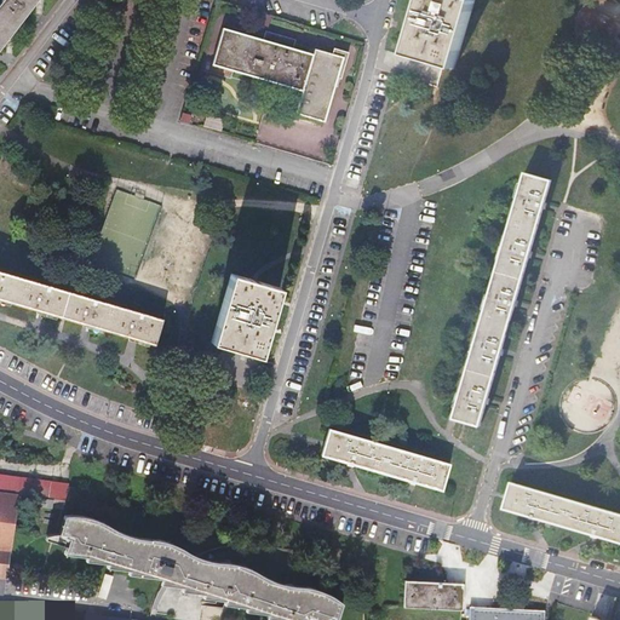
[(0,50),(32,9),(38,0),(4,0),(0,5),(0,50)]
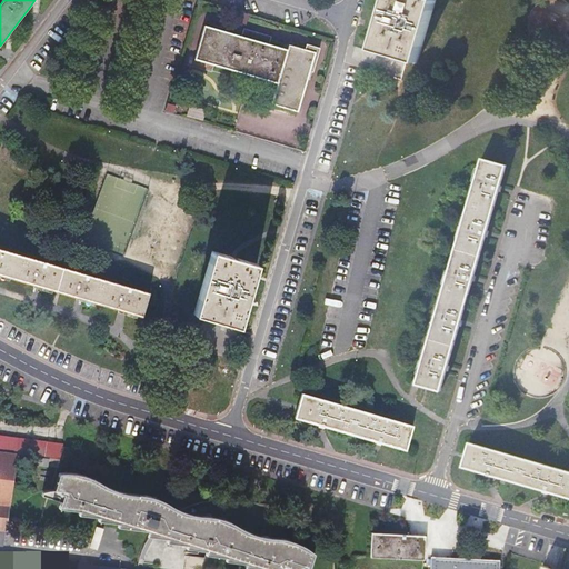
[(380,0),(362,61),(405,73),(409,57),(420,60),(437,0),(435,0),(380,0)]
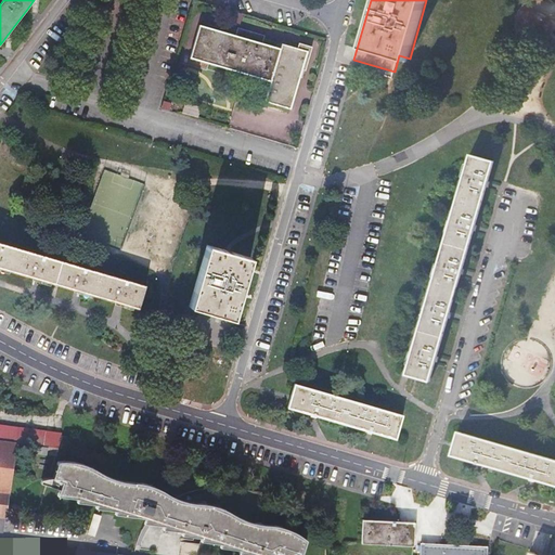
[(305,71),(312,47),(298,42),(297,48),(282,43),(280,49),(198,25),(189,57),(270,81),(265,101),(289,108),(301,69),(305,71)]
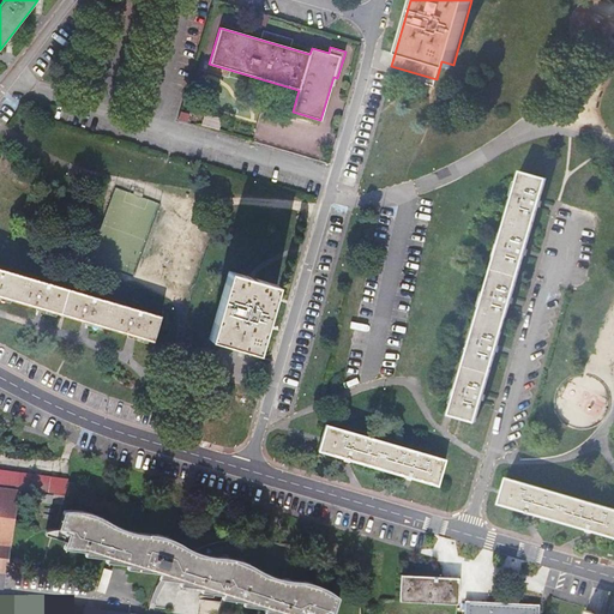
[(190,114),(180,112),(178,120),(187,122),(190,114)]
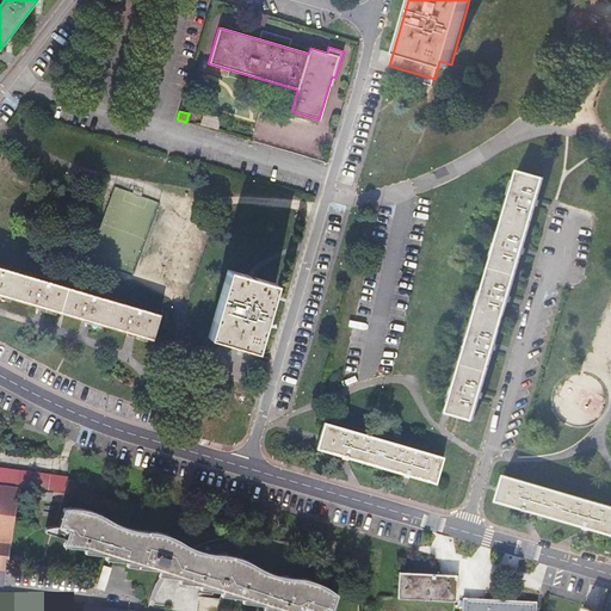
[(538,202),(537,201),(543,180),(518,173),(448,414),(473,421),(479,400),(480,400),(481,397),(482,395),(481,394),(493,352),(494,352),(495,349),(495,346),(507,304),(508,303),(508,301),(510,298),(510,297),(522,257),(522,255),(523,252),(524,251),(523,250),(535,208),(536,208),(537,204),(538,202)]
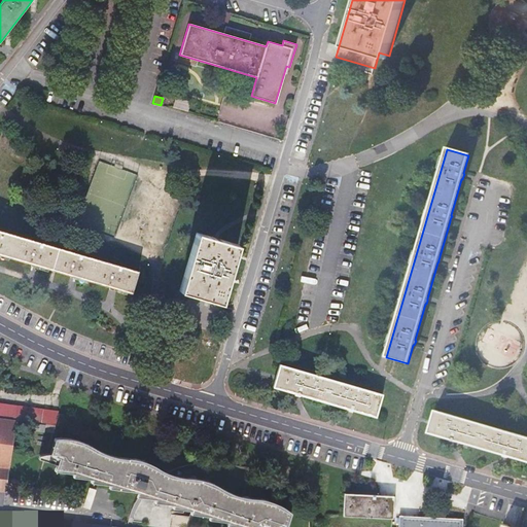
[(524,179),(526,169),(526,165),(516,162),(512,176),(524,179)]
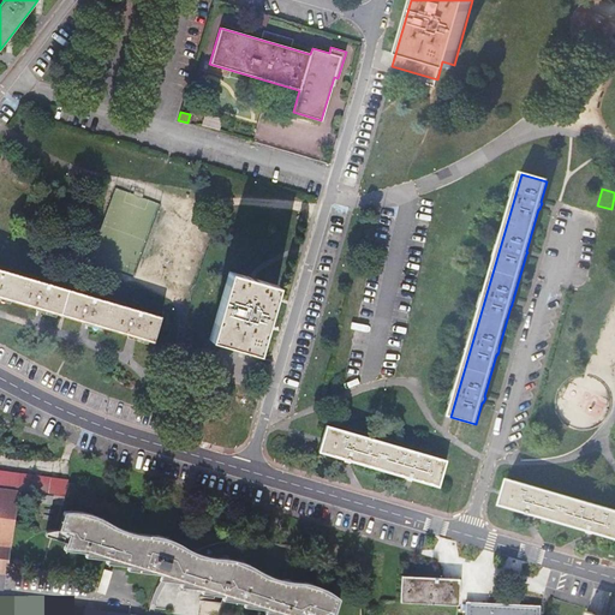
[(0,270),(0,298),(43,311),(88,324),(137,339),(151,344),(159,317),(0,270)]
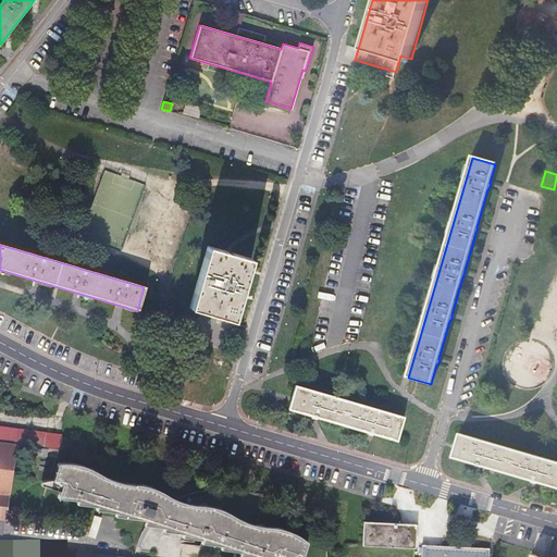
[(232,318),(249,260),(207,247),(189,305),(232,318)]
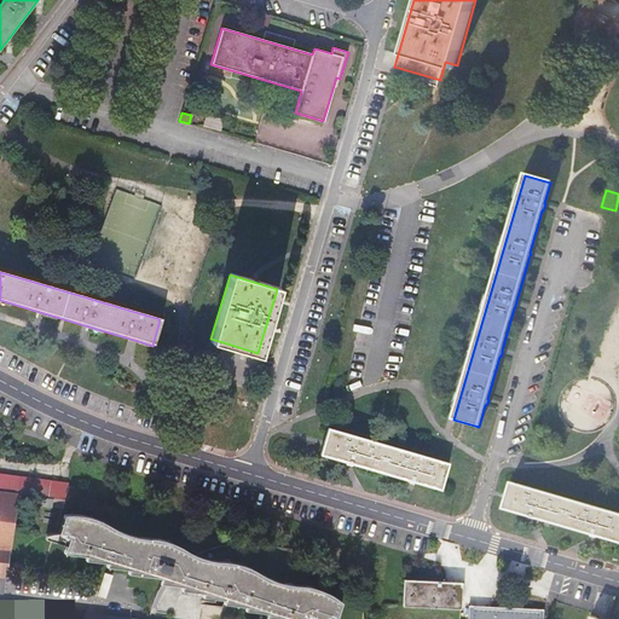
[(241,391),(239,398),(255,403),(256,395),(241,391)]
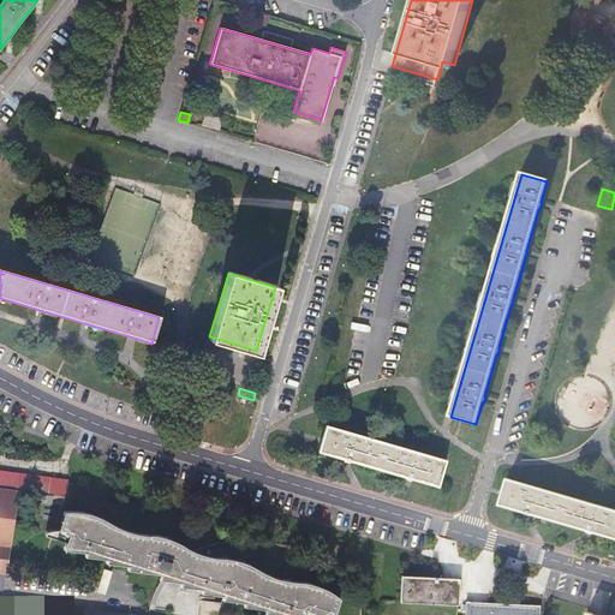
[(245,433),(248,416),(232,413),(230,431),(245,433)]
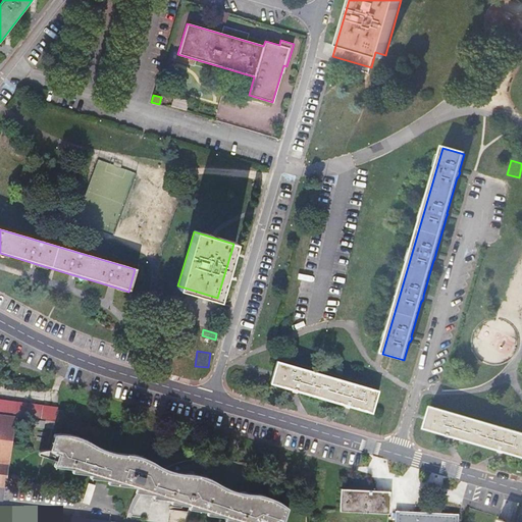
[(377,393),(277,363),(271,384),(293,390),(293,392),(298,393),(299,393),(345,406),(345,407),(348,408),(351,408),(372,414),(377,393)]
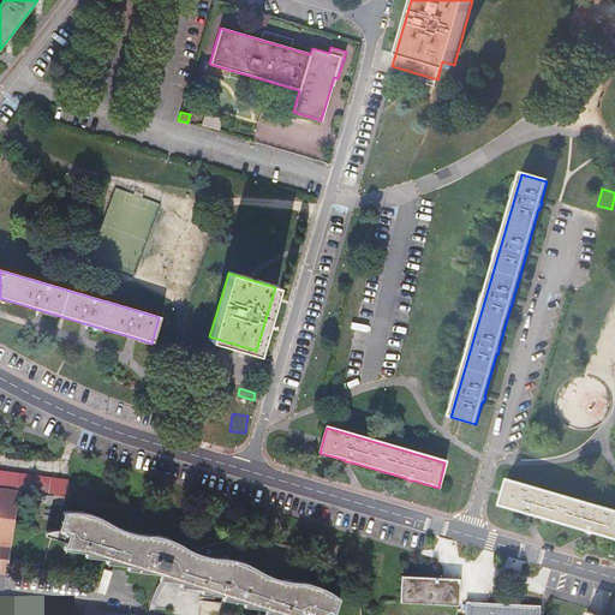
[(0,470),(0,485),(17,489),(61,495),(66,479),(0,470)]
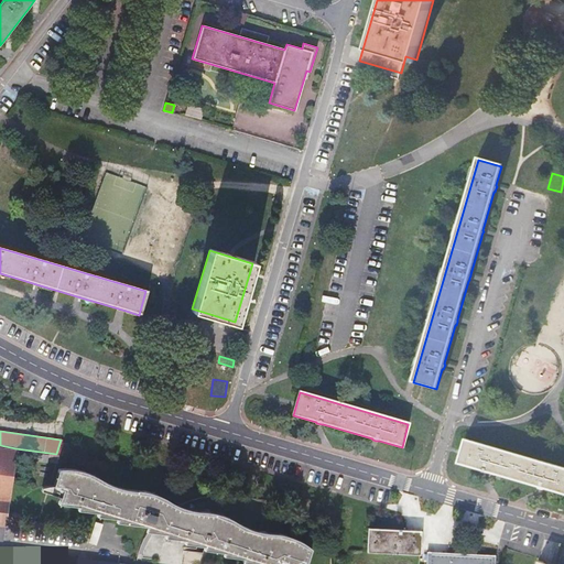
[(563,468),(464,441),(458,464),(481,470),(483,472),(485,472),(487,473),(488,473),(542,488),(563,495),(563,468)]
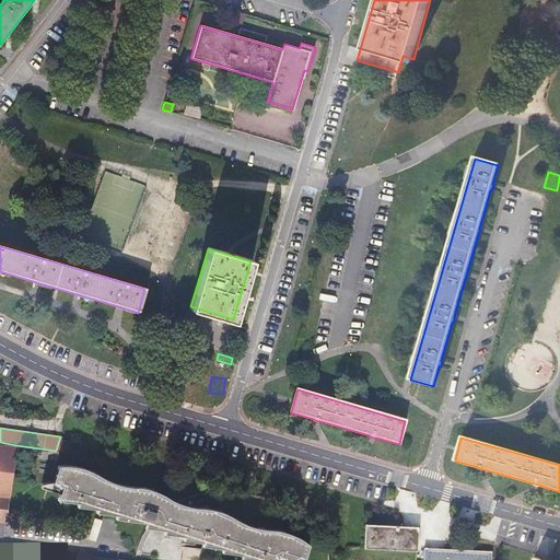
[(0,534),(3,535),(15,445),(0,442),(0,534)]
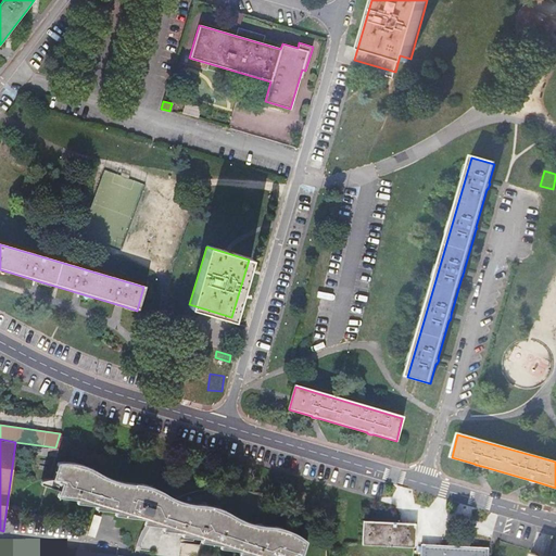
[(58,459),(50,483),(60,487),(58,493),(78,495),(77,500),(97,502),(97,505),(116,508),(116,512),(146,515),(143,521),(164,523),(164,527),(184,530),(182,533),(202,535),(202,540),(223,542),(222,545),(241,548),(240,552),(261,555),(260,555),(281,555),(282,554),(287,555),(297,555),(299,553),(301,555),(303,555),(308,540),(298,532),(286,527),(276,525),(264,523),(252,521),(243,518),(220,506),(207,503),(196,502),(185,500),(175,495),(155,485),(144,481),(122,480),(112,477),(104,474),(101,471),(95,467),(88,464),(77,460),(75,460),(70,459),(64,459),(58,459)]
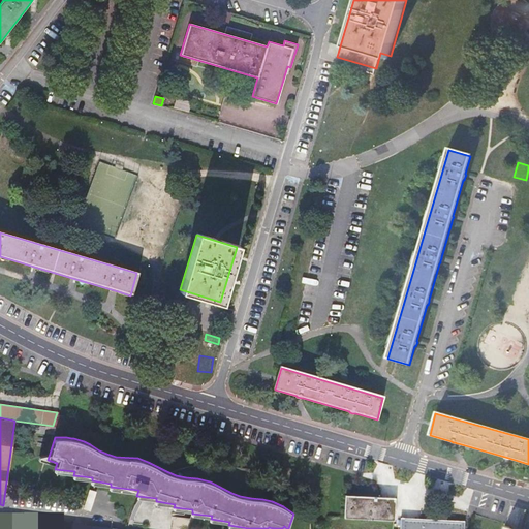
[(394,520),(395,500),(371,497),(345,495),(344,518),(394,520)]
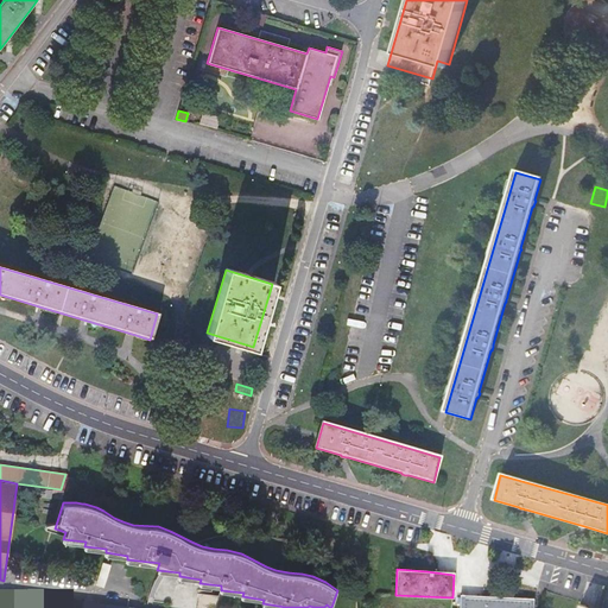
[(533,607),(534,601),(512,597),(475,595),(475,600),(460,600),(460,602),(455,602),(455,607),(533,607)]
